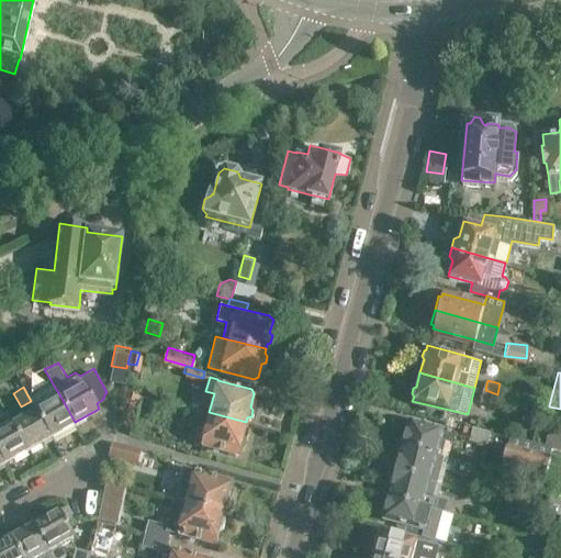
[(125,390),(118,421),(130,424),(138,393),(125,390)]
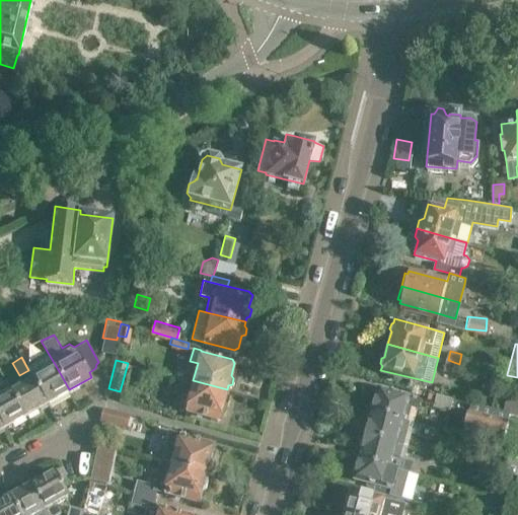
[(448,360),(445,370),(456,373),(459,364),(448,360)]
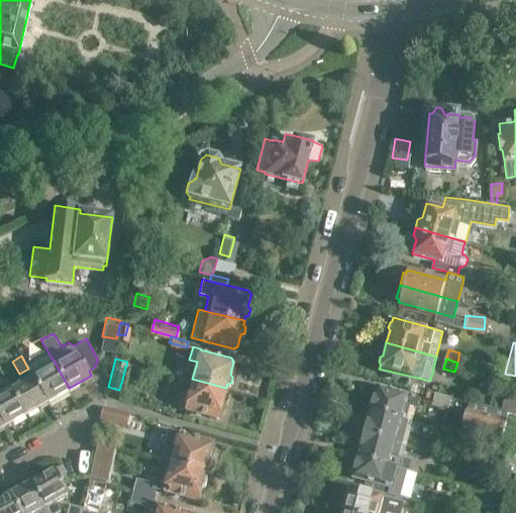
[(55,363),(32,375),(46,400),(69,388),(55,363)]
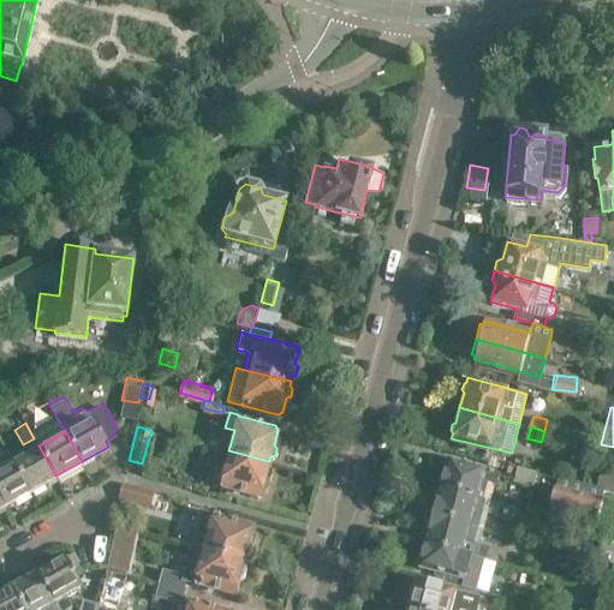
[(39,446),(13,460),(30,490),(55,476),(39,446)]
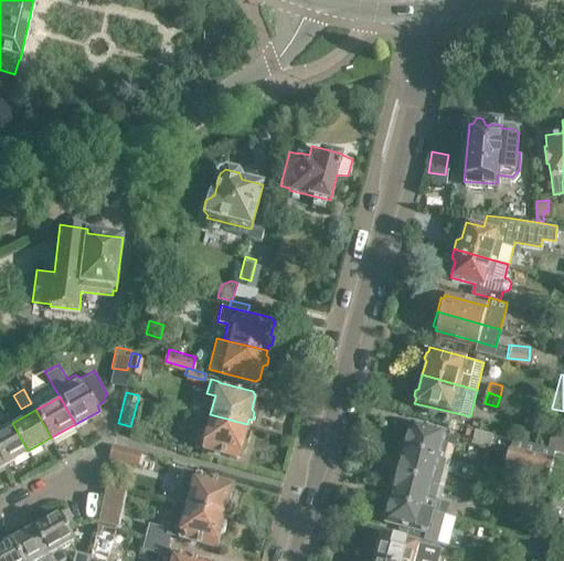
[(0,457),(3,464),(28,451),(12,423),(7,414),(0,417),(0,457)]
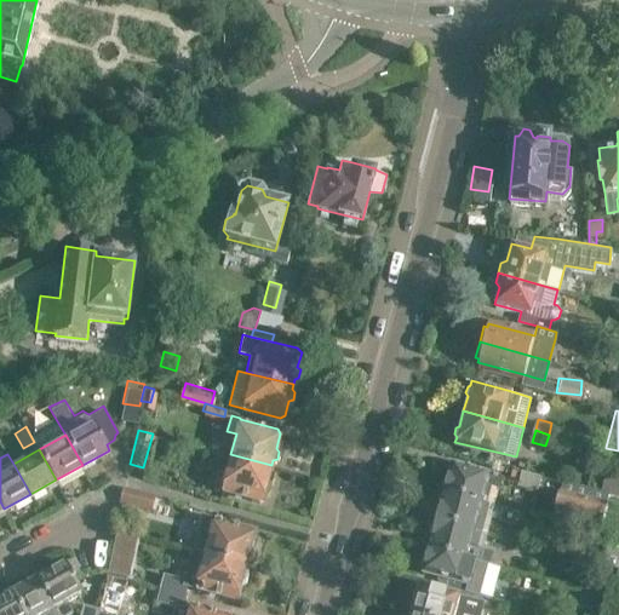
[(213,487),(258,499),(263,495),(267,482),(271,481),(274,472),(270,469),(271,465),(230,454),(227,470),(218,467),(213,487)]
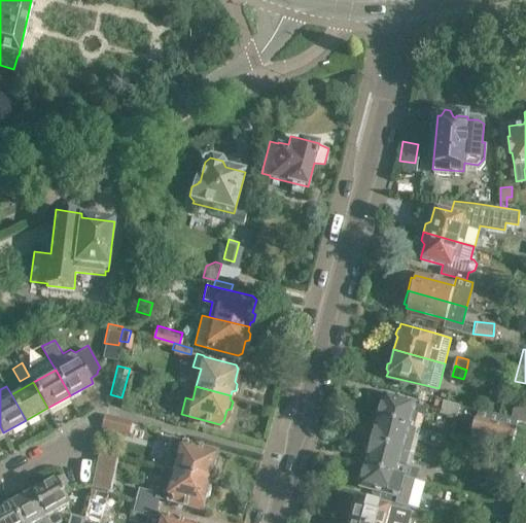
[(376,410),(378,412),(377,416),(409,425),(420,428),(427,404),(398,395),(399,394),(384,390),(383,397),(382,397),(381,402),(378,403),(376,410)]
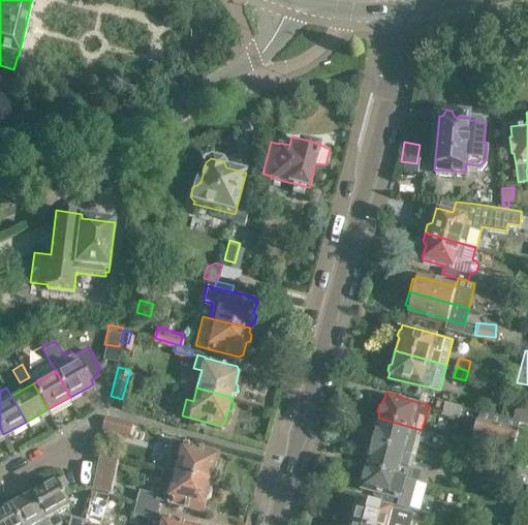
[(457,415),(460,404),(444,400),(441,411),(457,415)]
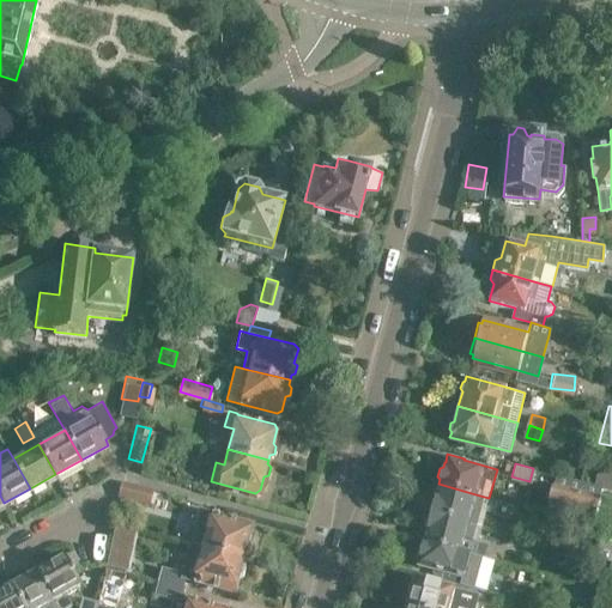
[(583,480),(611,486),(611,469),(587,464),(583,480)]
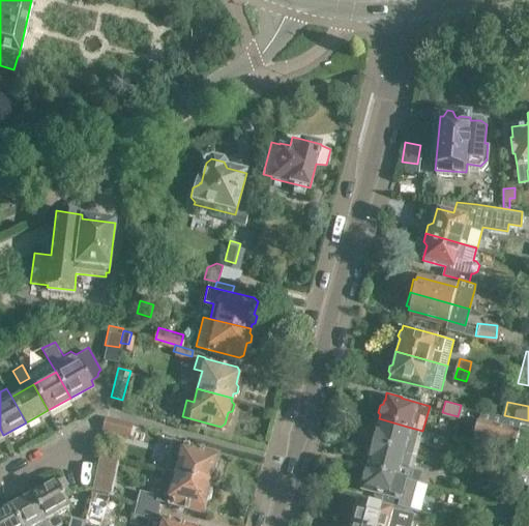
[(480,410),(473,435),(513,445),(518,429),(517,428),(519,419),(480,410)]
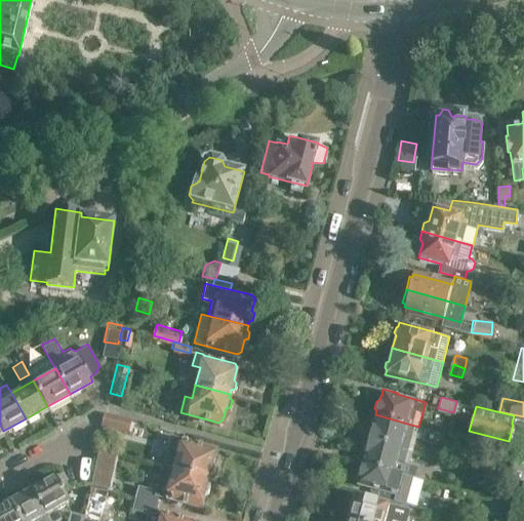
[(117,427),(119,415),(105,412),(103,424),(117,427)]
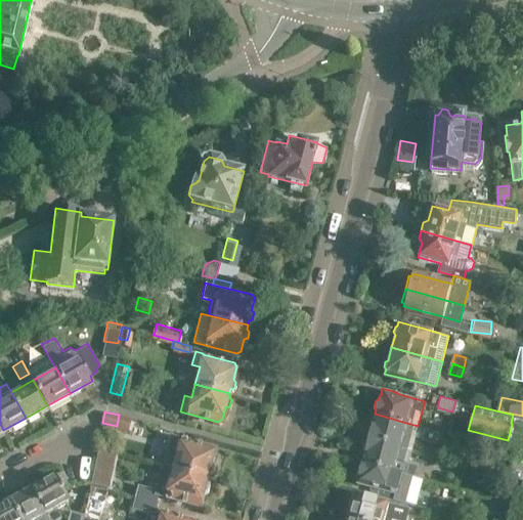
[(367,431),(369,433),(368,438),(400,446),(411,449),(415,435),(437,441),(439,431),(406,423),(375,414),(372,423),(369,424),(367,431)]
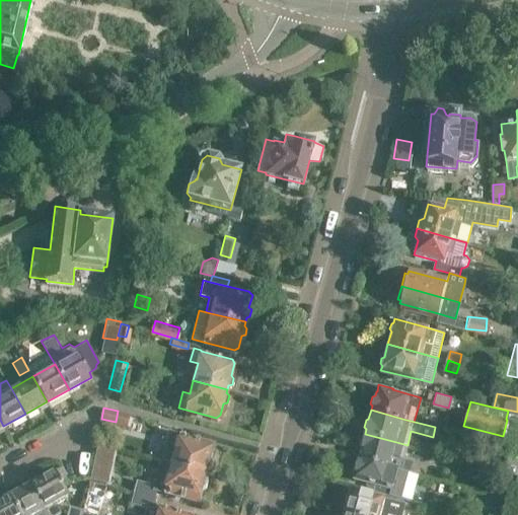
[(128,425),(131,415),(118,411),(116,422),(128,426),(128,425)]
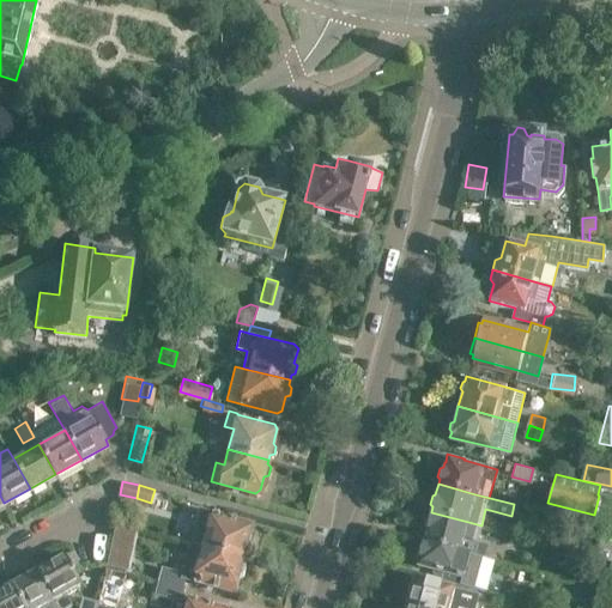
[(191,542),(203,546),(243,557),(244,552),(248,551),(250,543),(247,540),(250,526),(248,521),(199,508),(191,542)]
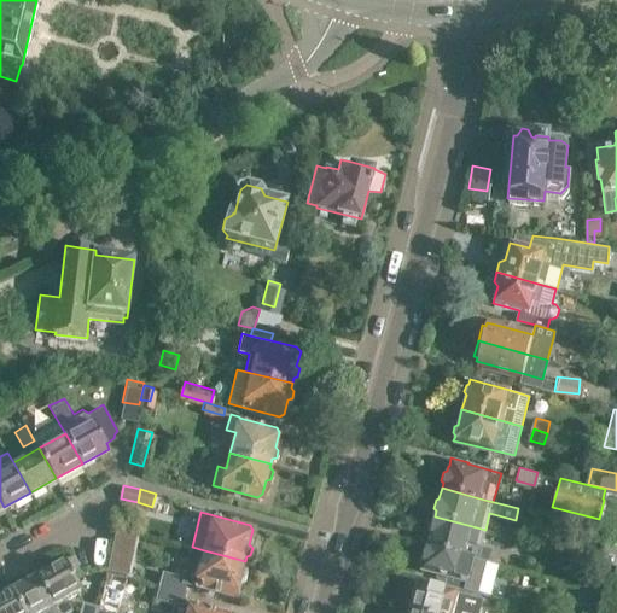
[(430,532),(426,544),(465,554),(488,560),(492,548),(481,544),(485,530),(472,526),(435,517),(434,520),(430,521),(429,530),(430,532)]
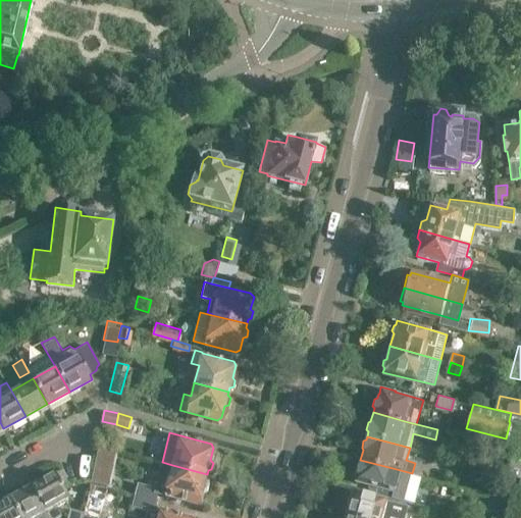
[(97,447),(90,480),(109,485),(116,451),(97,447)]
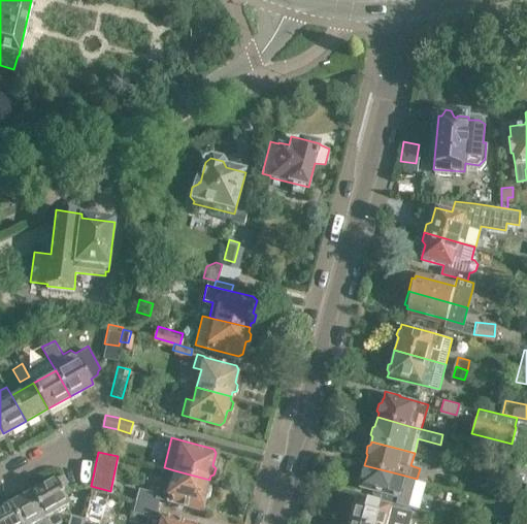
[(526,457),(516,455),(509,477),(522,481),(526,462),(526,457)]
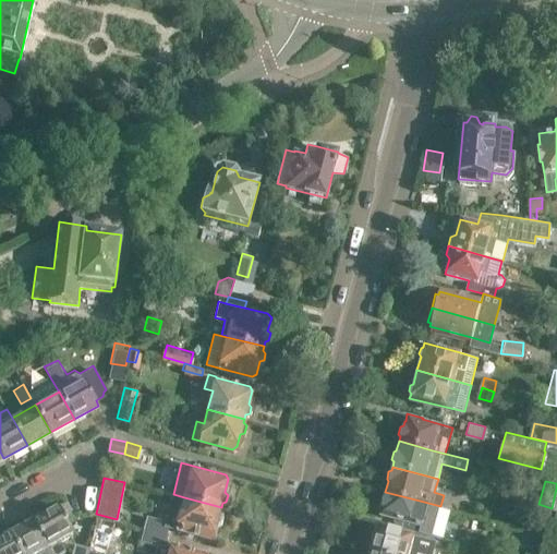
[(420,501),(385,492),(385,495),(382,496),(379,504),(382,506),(380,509),(382,509),(380,514),(408,521),(406,528),(420,530),(440,537),(448,508),(440,506),(420,501)]
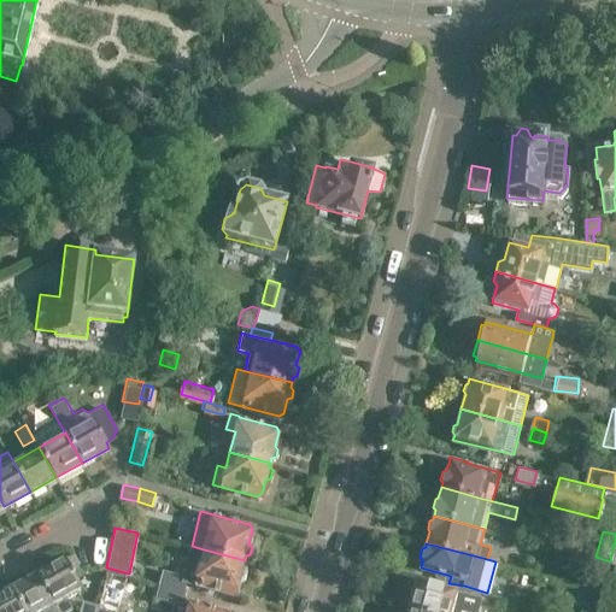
[(195,581),(195,584),(236,594),(240,577),(245,576),(247,568),(244,565),(245,560),(204,549),(191,546),(183,575),(188,576),(187,578),(195,581)]
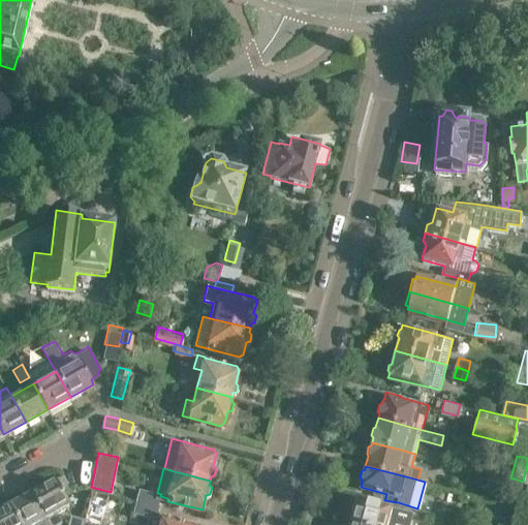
[(67,472),(32,492),(50,524),(53,524),(62,521),(57,512),(69,504),(69,503),(72,502),(67,493),(68,492),(66,489),(73,485),(67,472)]
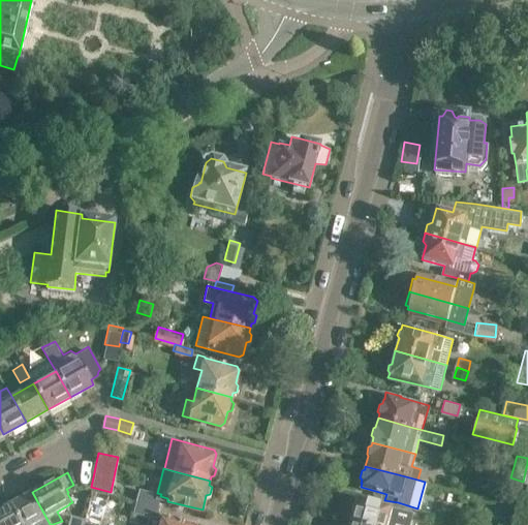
[(140,488),(135,500),(157,505),(160,496),(161,494),(140,488)]
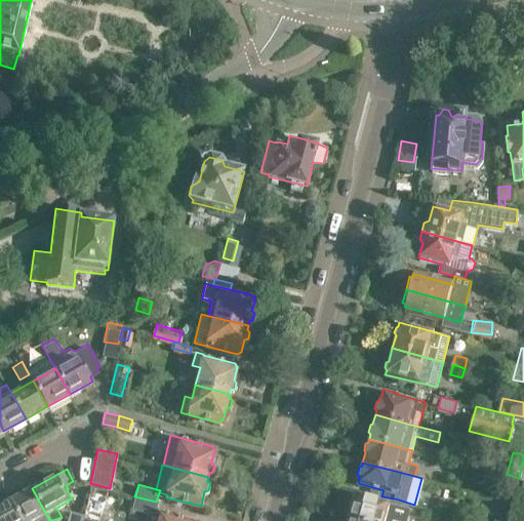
[(49,520),(32,488),(9,501),(21,520),(49,520)]
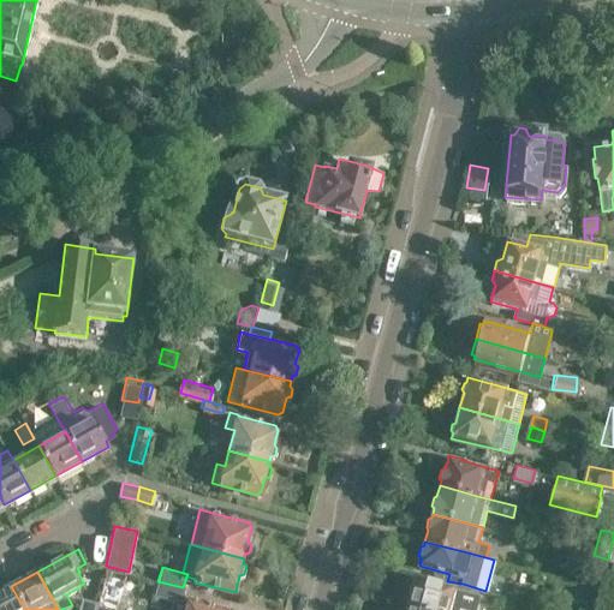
[(590,584),(606,588),(608,578),(592,573),(590,584)]
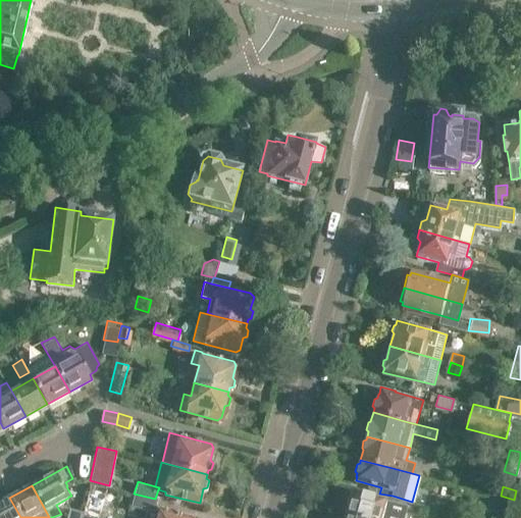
[(348,505),(346,506),(344,511),(346,513),(345,516),(350,517),(401,517),(405,506),(352,491),(348,505)]
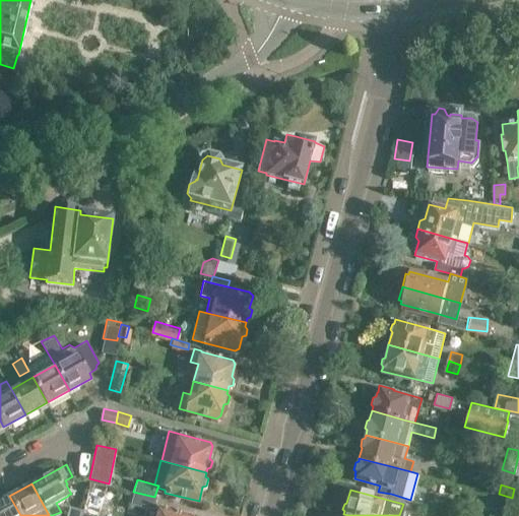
[(130,503),(146,508),(151,509),(154,497),(133,492),(130,503)]
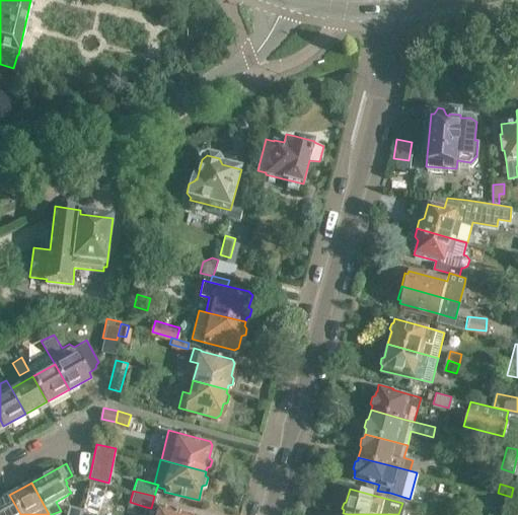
[(20,514),(9,495),(0,499),(0,514),(20,514)]
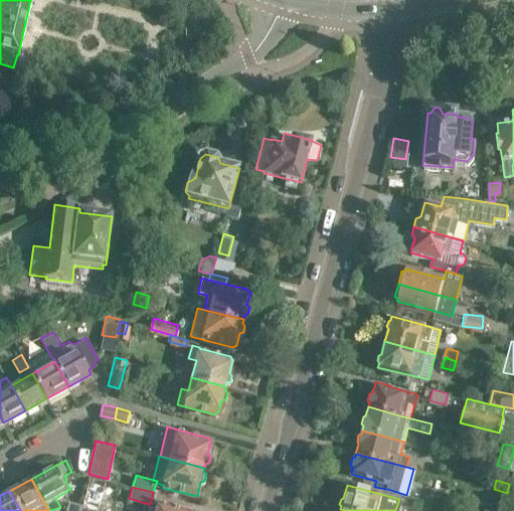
[(86,497),(82,507),(94,510),(96,510),(100,502),(86,497)]
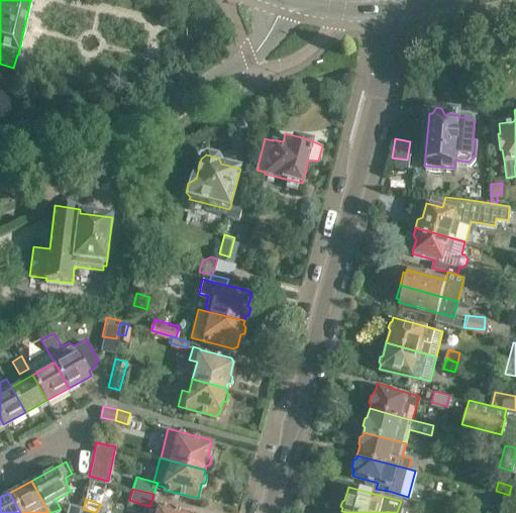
[(66,512),(81,512),(83,507),(69,503),(66,512)]
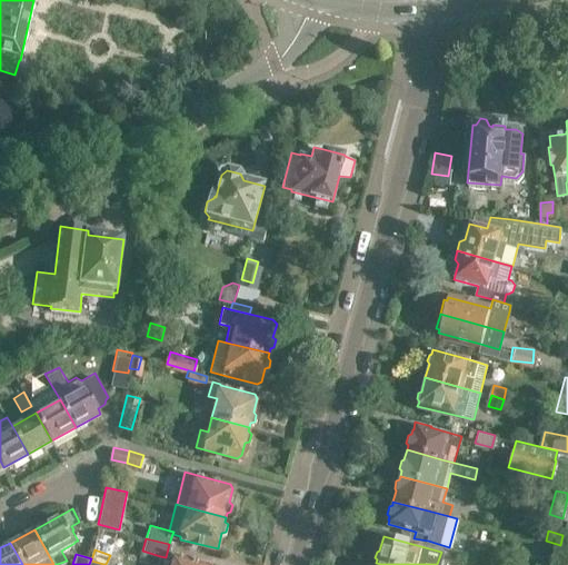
[(170,556),(166,557),(160,556),(157,564),(212,564),(213,564),(176,554),(171,554),(170,556)]
